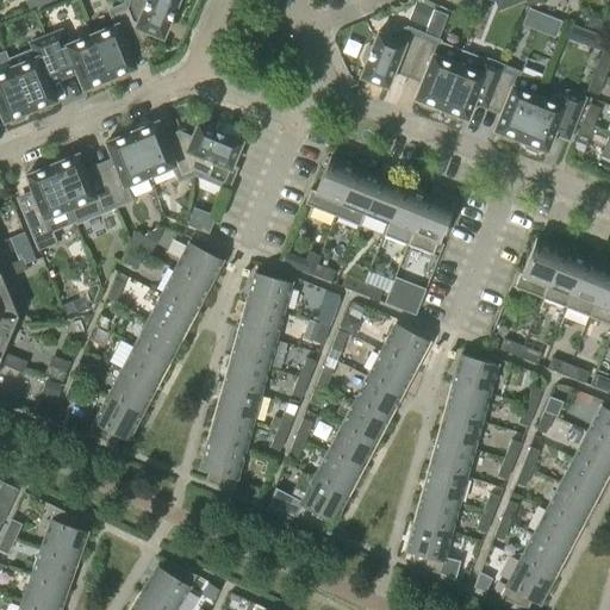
[(55,1),(54,0),(24,0),(29,11),(55,1)]
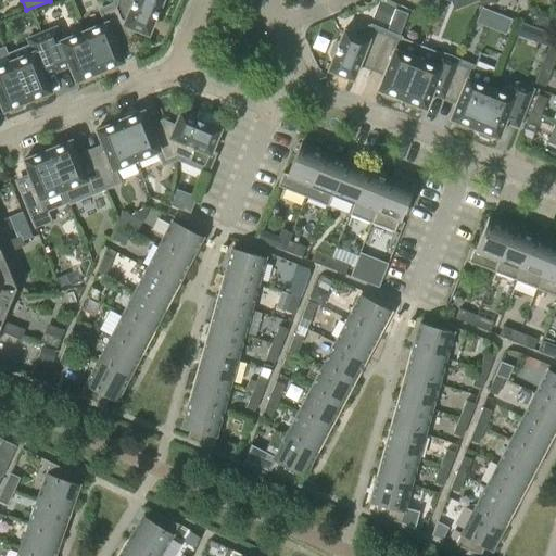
[(114,0),(113,4),(124,30),(131,28),(147,35),(161,0),(114,0)]
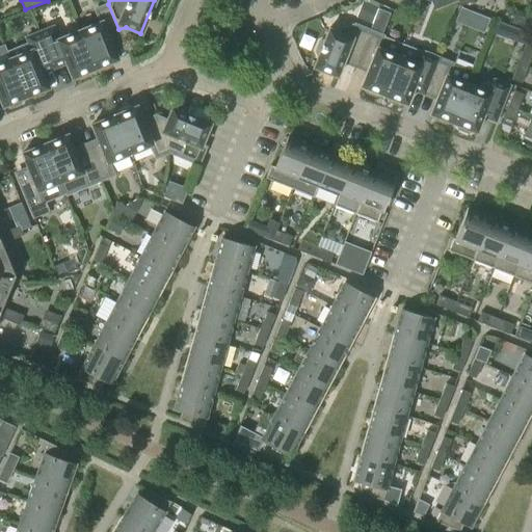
[(371,24),(377,9),(376,8),(377,3),(368,0),(367,3),(362,2),(355,18),(371,24)]
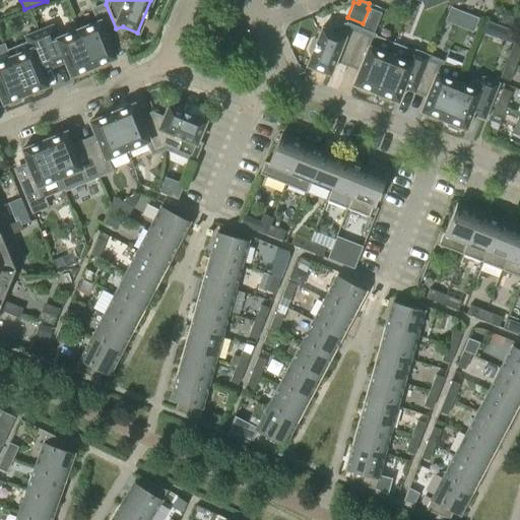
[(106,4),(92,9),(98,21),(77,29),(92,67),(95,66),(101,68),(110,64),(112,59),(115,58),(105,34),(116,28),(106,4)]
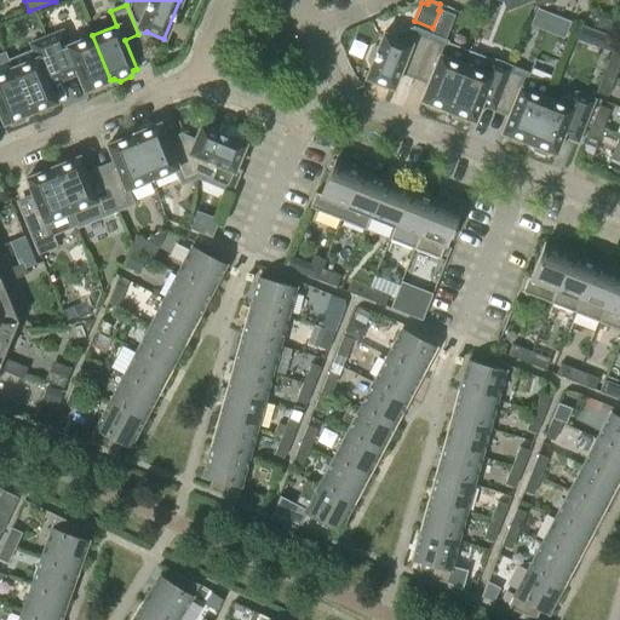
[(538,6),(532,22),(566,36),(573,19),(538,6)]
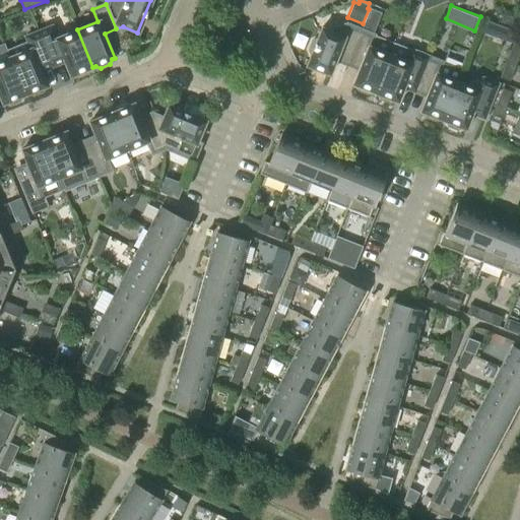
[(381,13),(369,9),(363,23),(375,27),(381,13)]
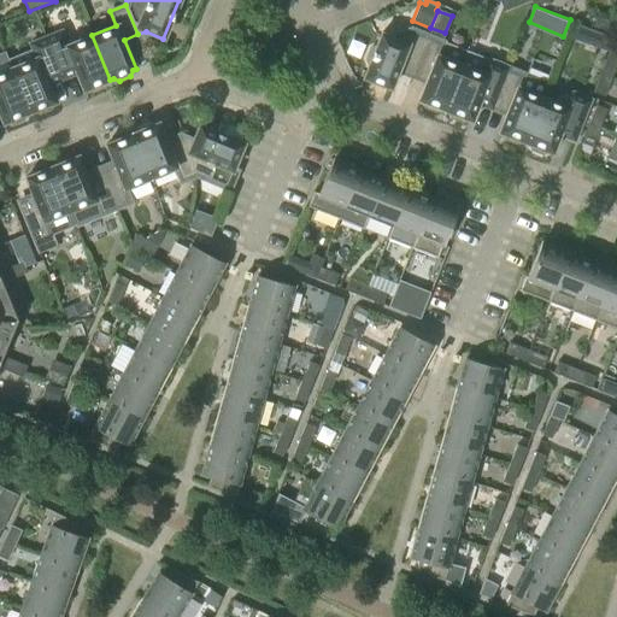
[(594,17),(592,27),(609,33),(611,23),(594,17)]
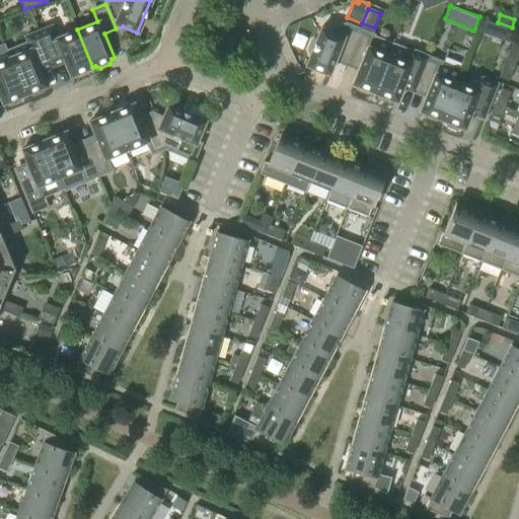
[(486,20),(480,32),(508,43),(513,30),(486,20)]
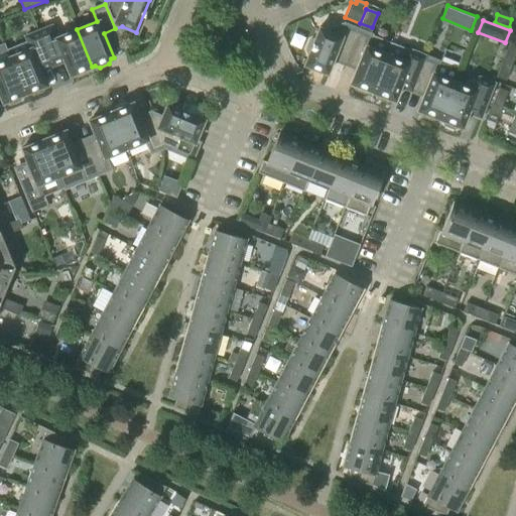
[(348,54),(358,29),(344,24),(332,29),(330,32),(318,28),(314,38),(309,40),(305,49),(307,54),(303,66),(327,75),(336,50),(348,54)]
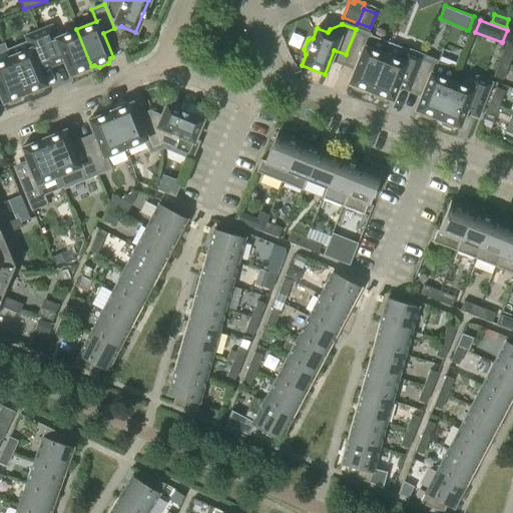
[(50,26),(38,31),(53,68),(64,63),(69,75),(72,74),(77,76),(86,73),(88,67),(91,66),(76,29),(55,38),(50,26)]
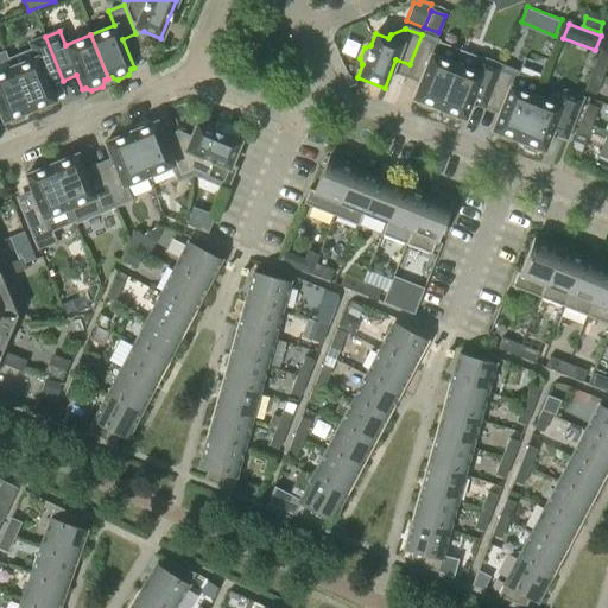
[(436,40),(422,35),(410,64),(423,70),(412,99),(416,100),(418,106),(429,111),(435,108),(438,109),(456,65),(431,55),(436,40)]
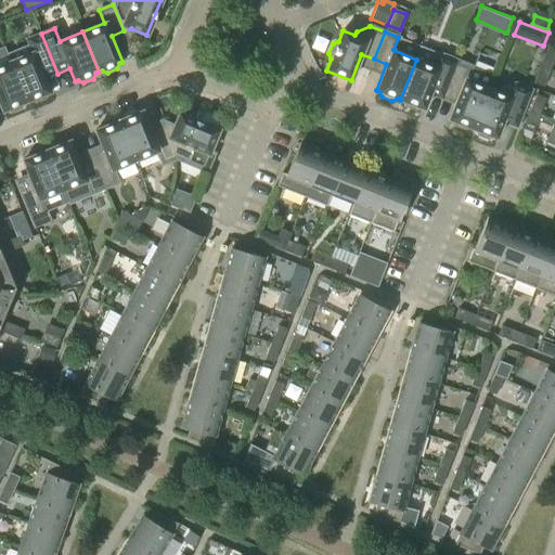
[(27,39),(29,44),(8,53),(10,61),(26,101),(29,100),(35,102),(44,99),(47,93),(50,91),(44,78),(57,74),(41,34),(27,39)]
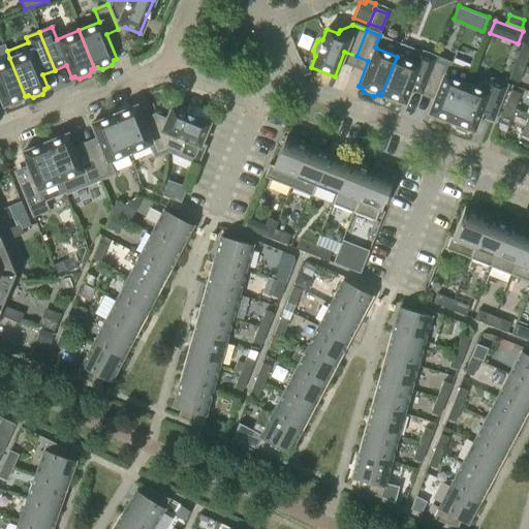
[(528,47),(522,43),(515,63),(524,66),(528,54),(528,47)]
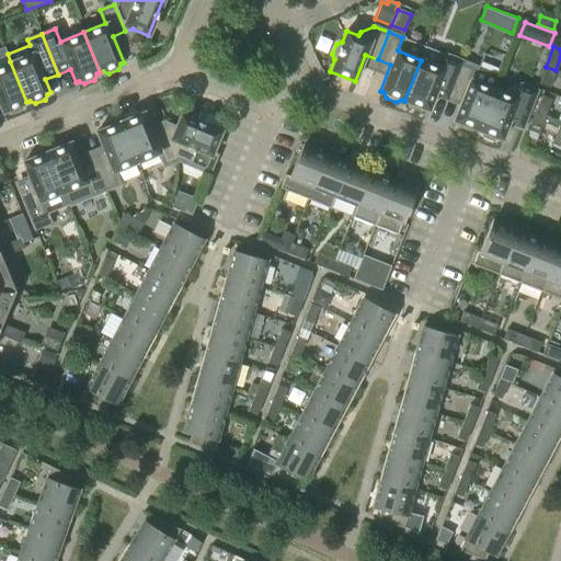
[(425,47),(421,60),(404,101),(408,102),(410,107),(420,111),(425,109),(428,110),(438,83),(451,89),(462,61),(425,47)]
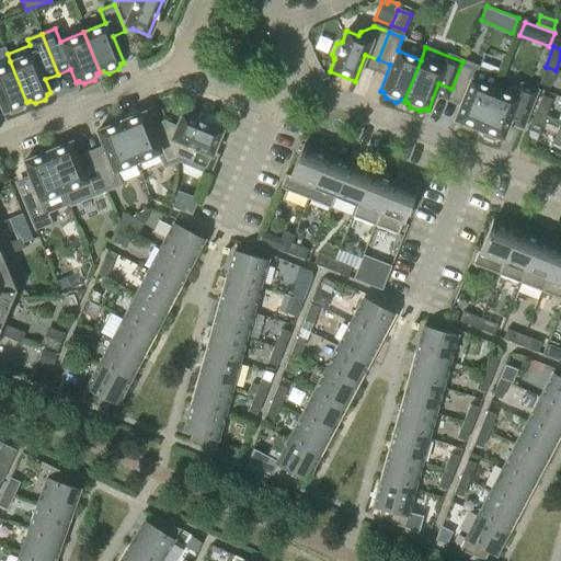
[(485,53),(481,65),(499,69),(502,58),(485,53)]
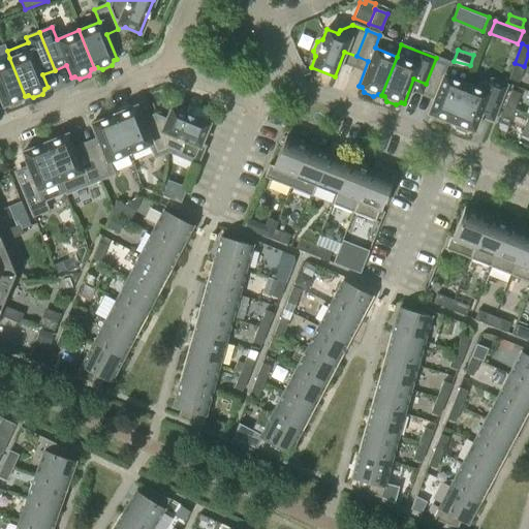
[(9,58),(0,62),(0,99),(2,105),(5,104),(10,106),(20,103),(23,97),(25,96),(9,58)]
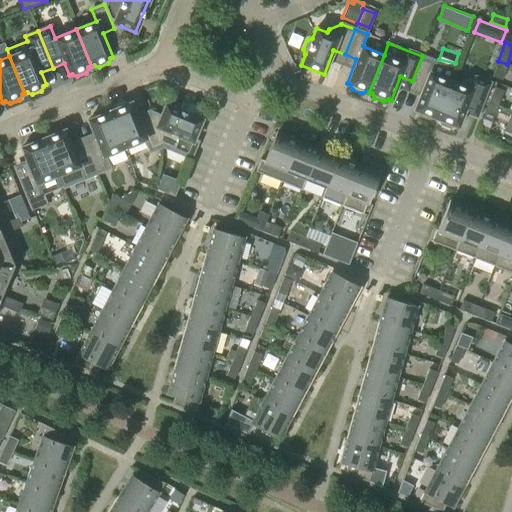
[(422,56),(412,81),(423,85),(414,109),(416,111),(419,116),(428,119),(433,117),(436,118),(450,81),(455,69),(422,56)]
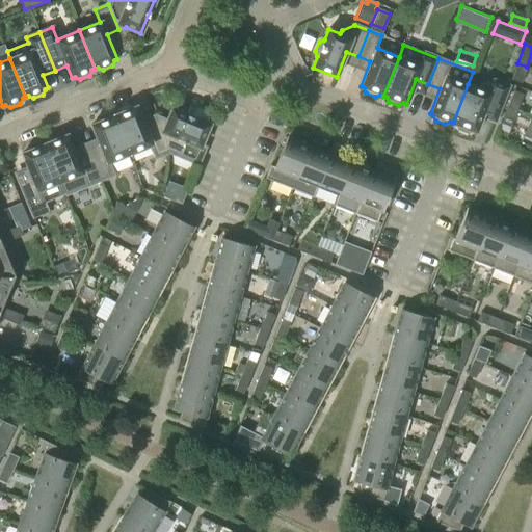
[(517,63),(511,79),(521,83),(527,67),(517,63)]
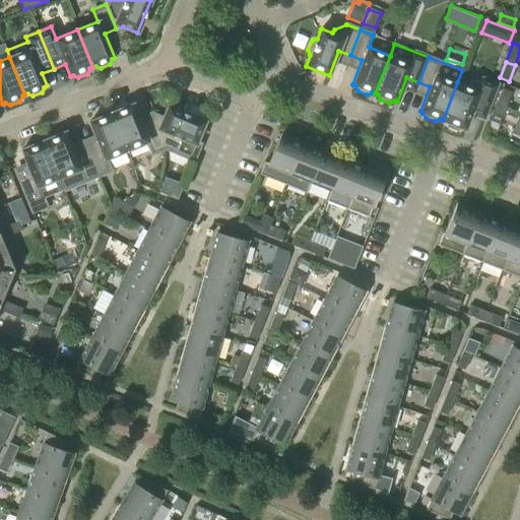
[(468,86),(457,82),(443,120),(446,121),(448,126),(457,130),(462,128),(465,129),(470,116),(482,121),(497,84),(481,78),(469,83),(468,86)]
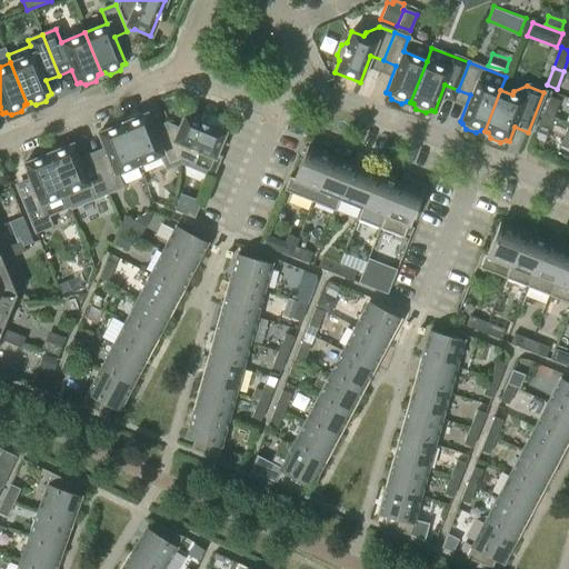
[(559,101),(549,97),(542,115),(552,119),(559,101)]
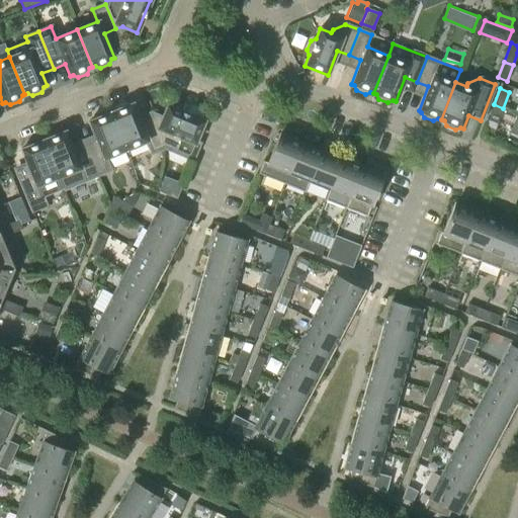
[(113,111),(110,112),(120,137),(125,150),(147,141),(152,153),(164,148),(154,122),(143,127),(133,103),(130,104),(124,102),(115,106),(113,111)]
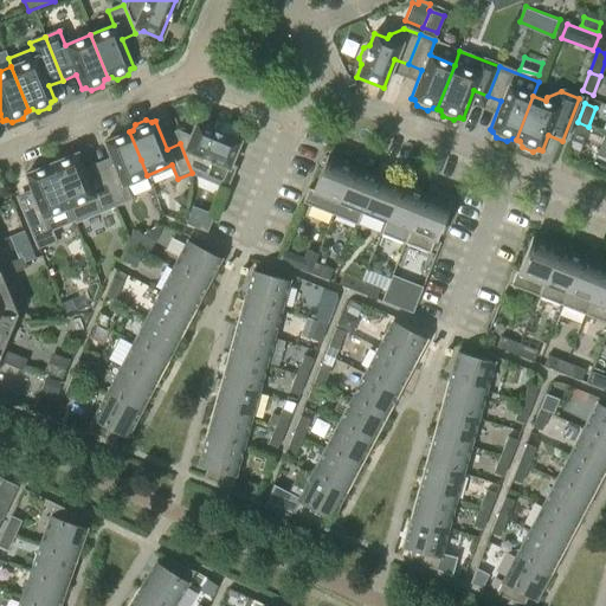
[(588,127),(578,122),(571,141),(581,144),(588,127)]
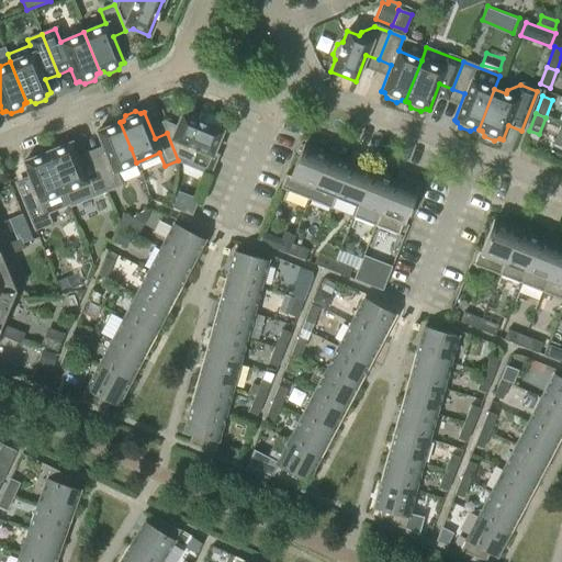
[(222,131),(181,114),(175,131),(167,133),(178,160),(209,173),(216,155),(212,154),(222,131)]
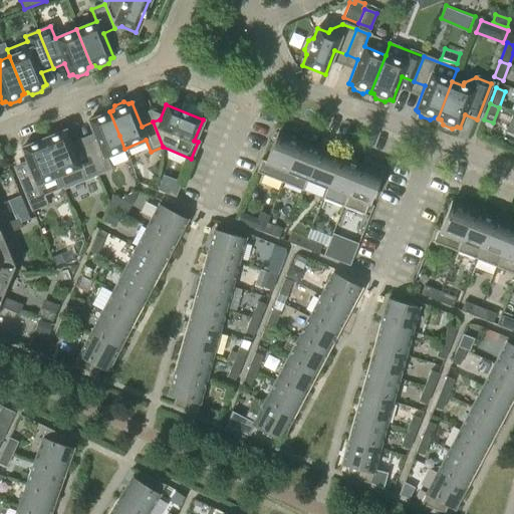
[(90,119),(87,120),(97,145),(86,150),(96,174),(108,169),(104,157),(124,149),(119,136),(109,111),(106,112),(101,110),(92,114),(90,119)]
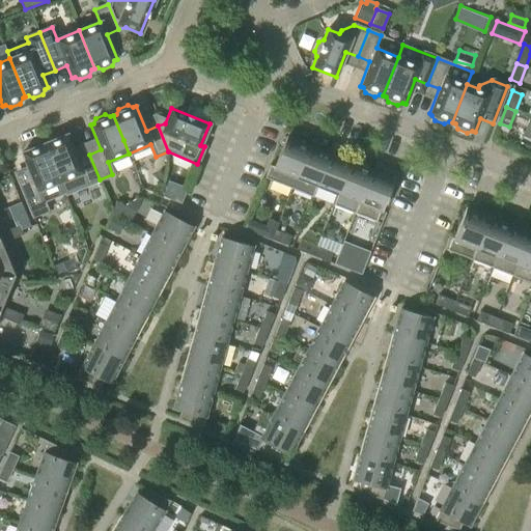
[(530,116),(522,136),(530,139),(530,116)]
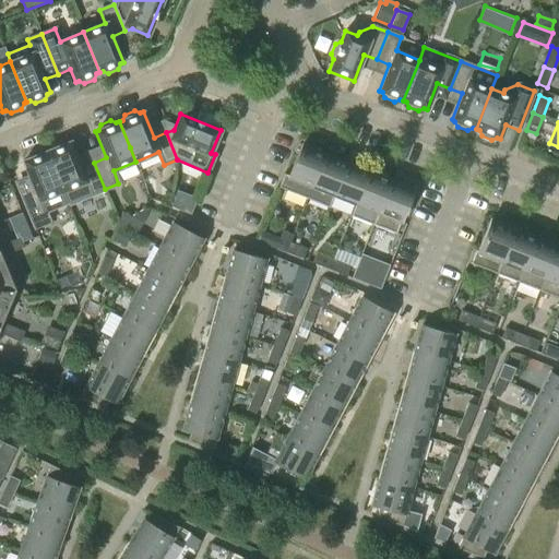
[(49,150),(47,151),(63,191),(69,204),(105,189),(94,163),(81,167),(70,141),(68,142),(62,140),(52,144),(49,150)]
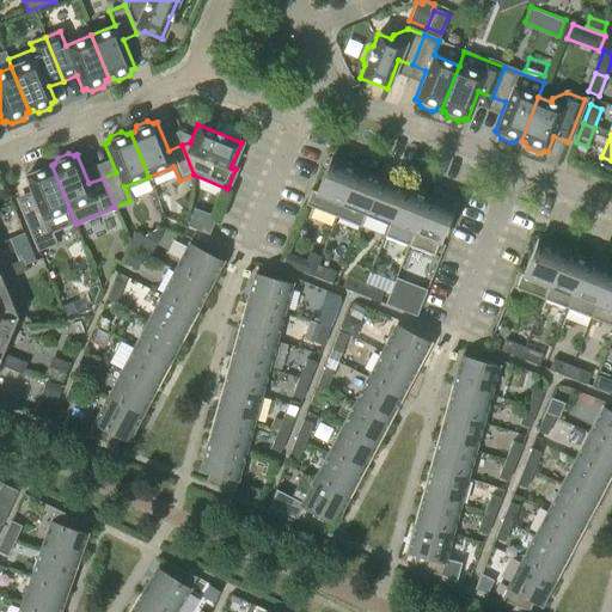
[(330,159),(317,193),(311,190),(305,204),(336,218),(355,169),(330,159)]
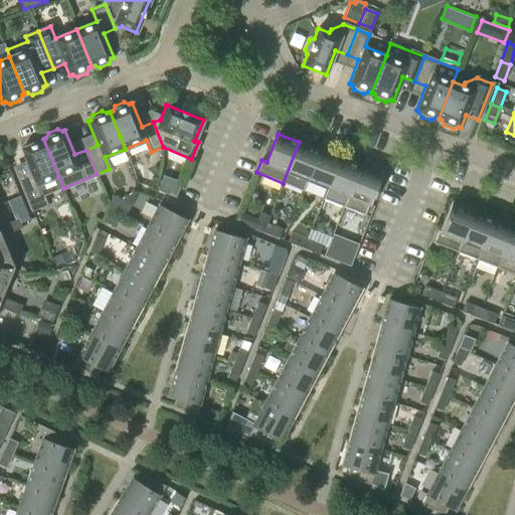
[(58,176),(43,139),(40,140),(35,138),(26,142),(23,147),(21,148),(31,172),(18,177),(32,209),(45,204),(42,196),(63,188),(58,176)]
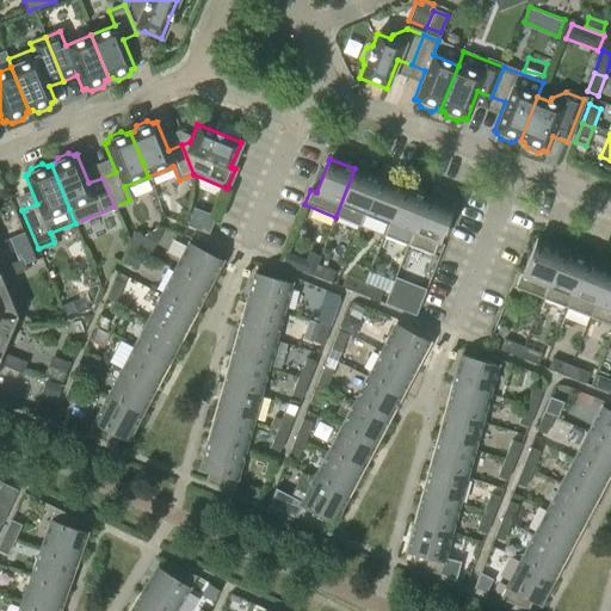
[(355,168),(335,217),(359,227),(364,214),(378,178),(355,168)]
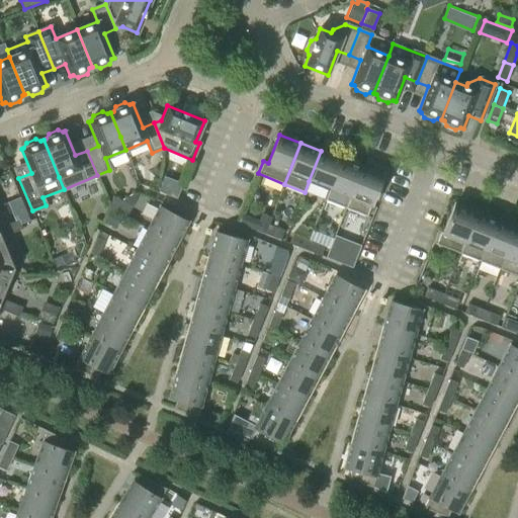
[(341,159),(321,151),(309,181),(329,189),(341,159)]
